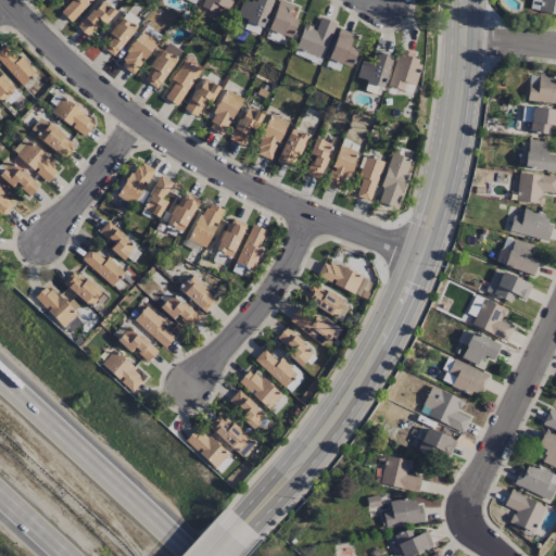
[(72,0),(60,12),(70,22),(92,0),(72,0)]
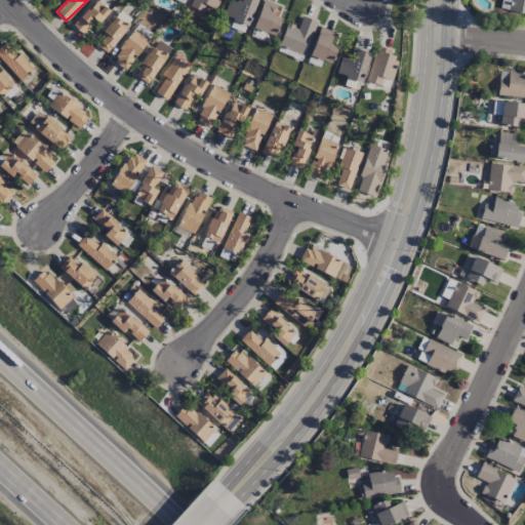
[(108,9),(96,0),(94,0),(73,27),(85,36),(108,9)]
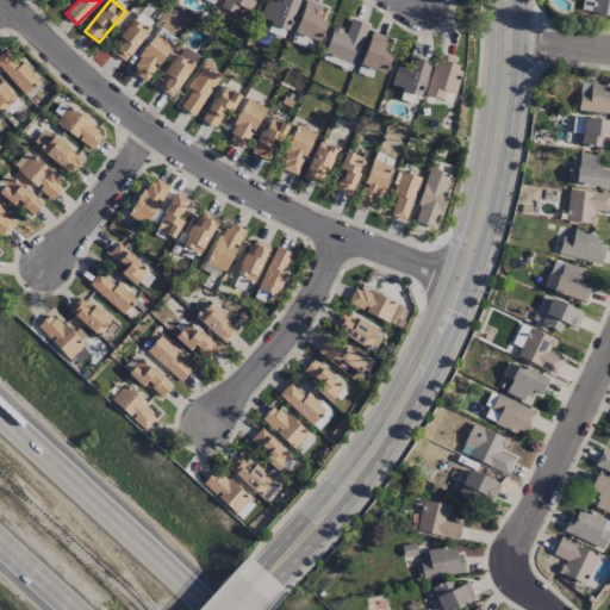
[(235,13),(238,6),(246,10),(250,0),(222,0),(219,6),(235,13)]
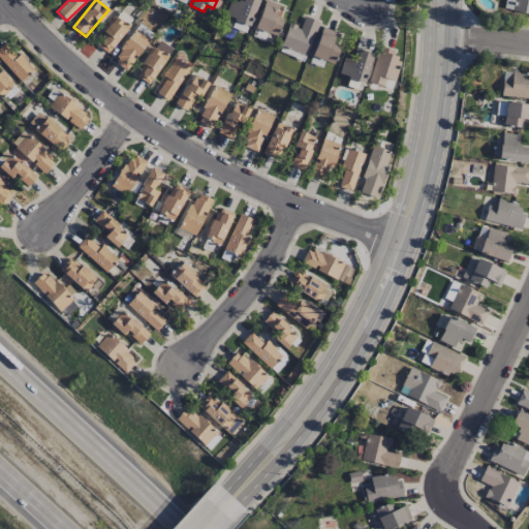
[(229,0),(224,17),(249,26),(258,0),(241,0),(241,2),(234,0),(229,0)]
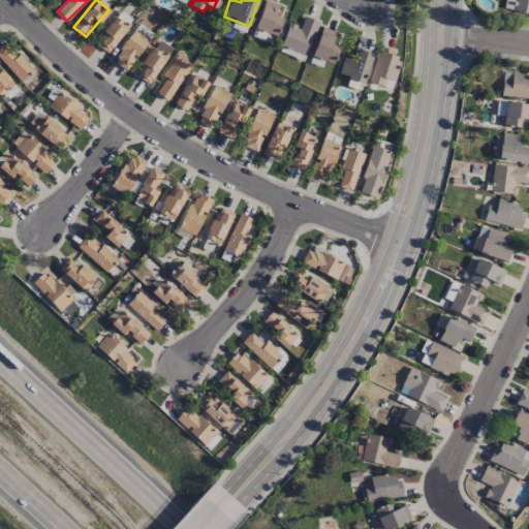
[(276,37),(283,19),(275,16),(280,4),(267,0),(265,0),(254,29),(276,37)]
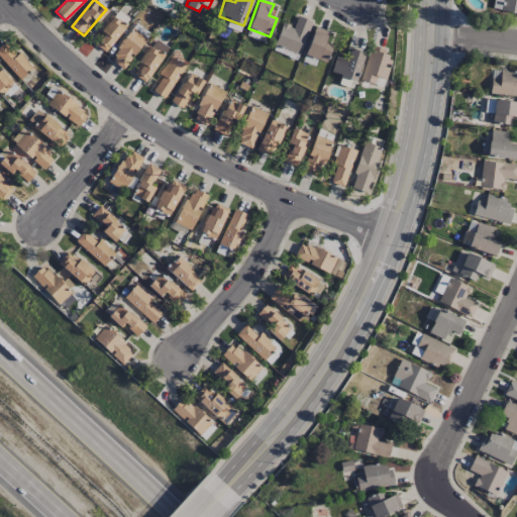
[(516,0),(493,0),(492,9),(516,13),(516,0)]
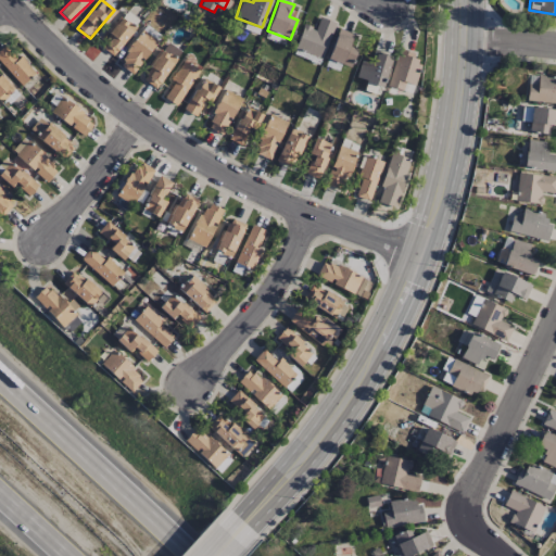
[(113,55),(136,28),(122,16),(99,45),(113,55)]
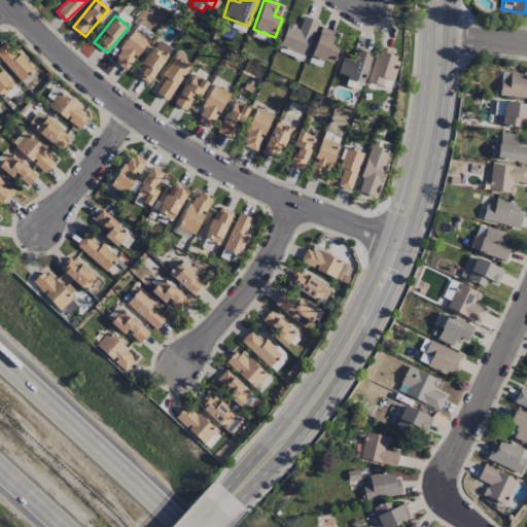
[(317,22),(303,15),(299,27),(288,23),(278,50),(303,60),(317,22)]
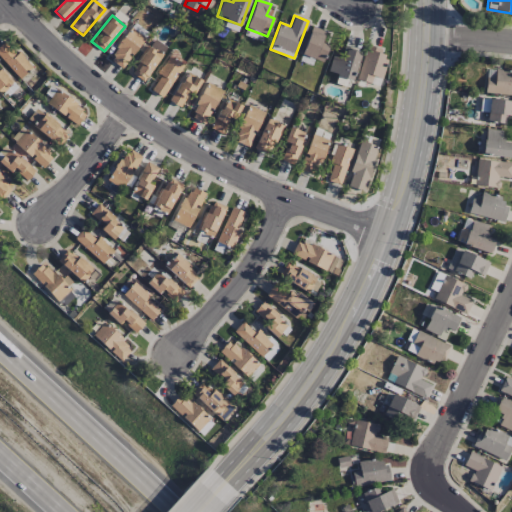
[(325,31),(312,26),(300,60),(307,62),(308,58),(323,63),(328,45),(321,43),(325,31)]
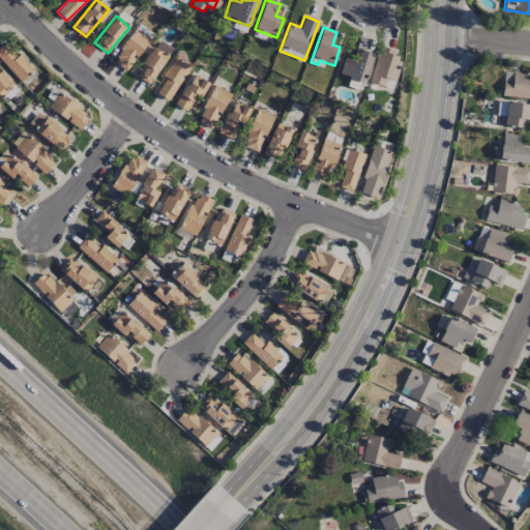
[(114,63),(129,71),(148,37),(133,29),(114,63)]
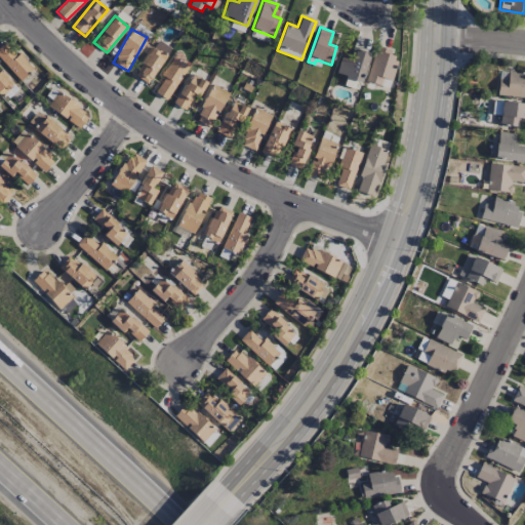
[(133,75),(147,84),(171,48),(158,39),(133,75)]
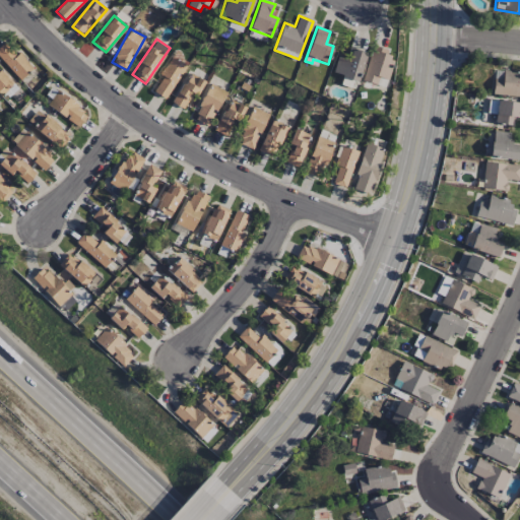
[(18,52),(14,55),(4,43),(0,46),(0,58),(20,80),(34,68),(18,52)]
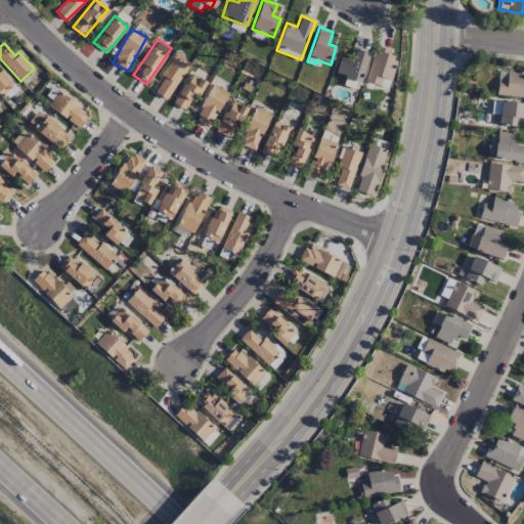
[(396,51),(376,45),(364,81),(386,87),(396,51)]
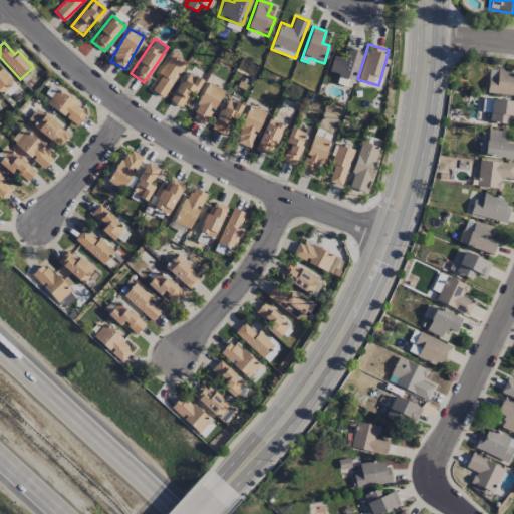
[(329,74),(356,79),(360,52),(345,49),(344,58),(332,55),(329,74)]
